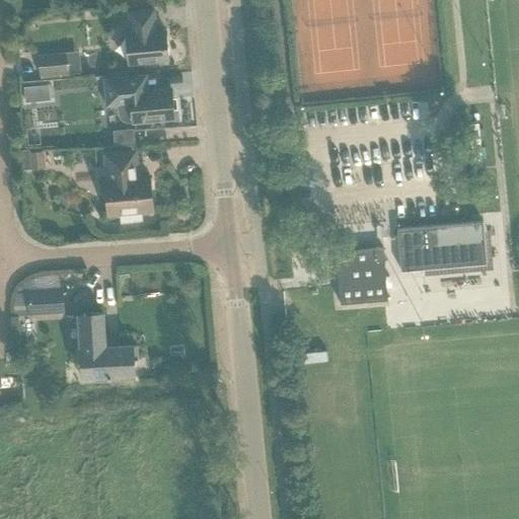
[(126,34),(128,64),(168,60),(165,30),(155,31),(153,10),(128,12),(130,34),(126,34)]
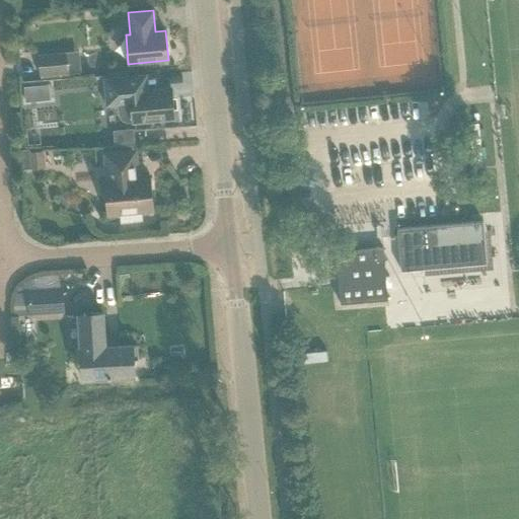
[(68,74),(66,52),(38,55),(40,77),(68,74)]
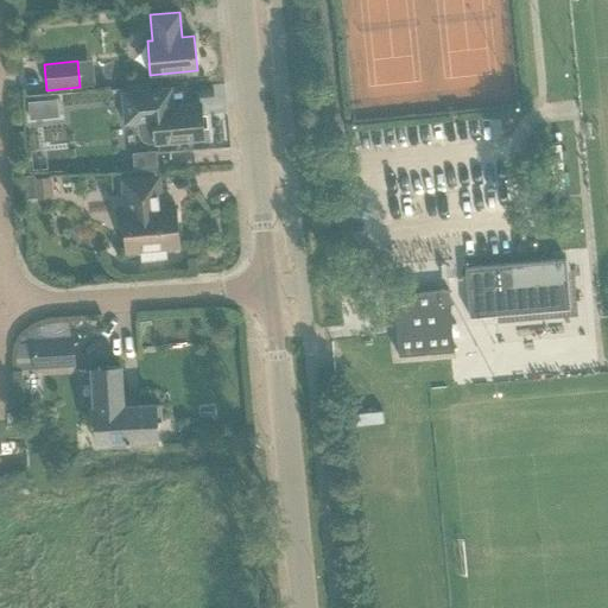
[(157,89),(121,93),(125,125),(138,124),(139,134),(143,139),(147,143),(154,141),(154,143),(203,138),(201,105),(175,107),(172,88),(157,89)]
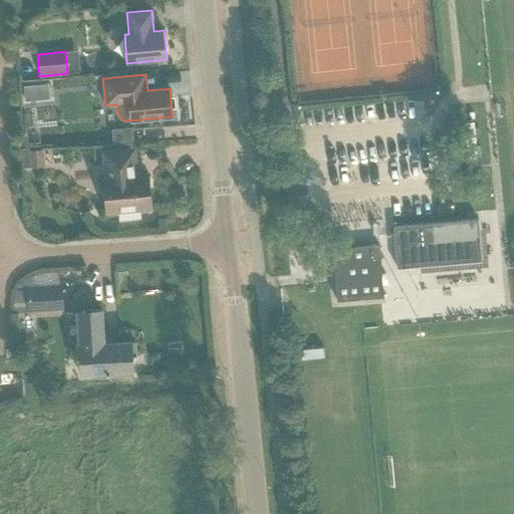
[(35,85),(23,86),(24,100),(24,101),(37,99),(38,99),(37,85),(35,85)]
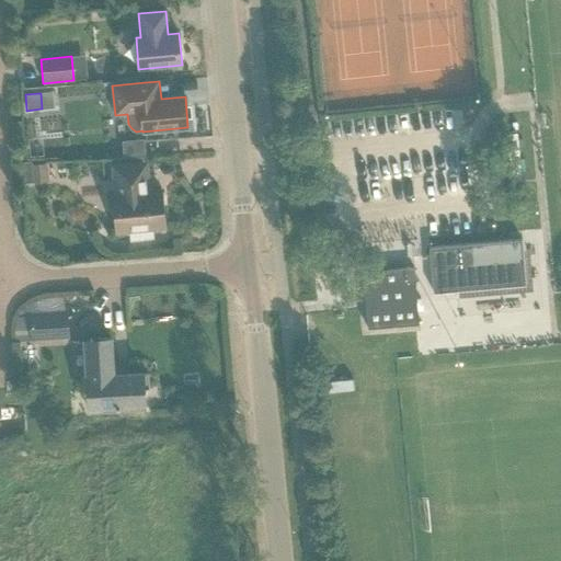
[(161,191),(149,192),(147,163),(113,167),(115,195),(113,195),(117,232),(129,231),(130,240),(153,238),(152,229),(164,228),(161,191)]
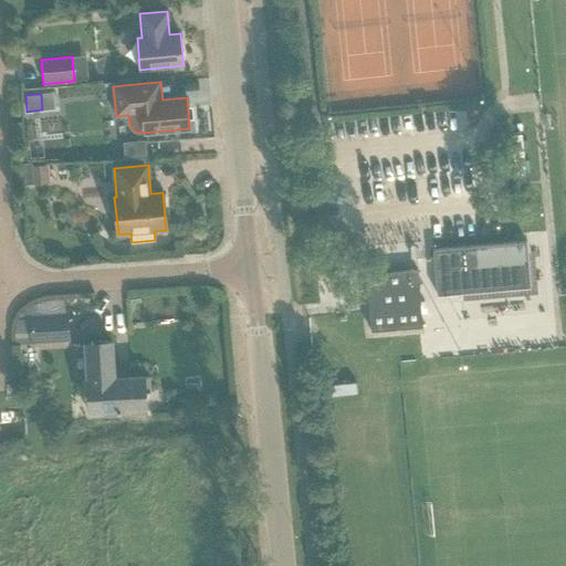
[(31,167),(32,185),(46,184),(44,166),(31,167)]
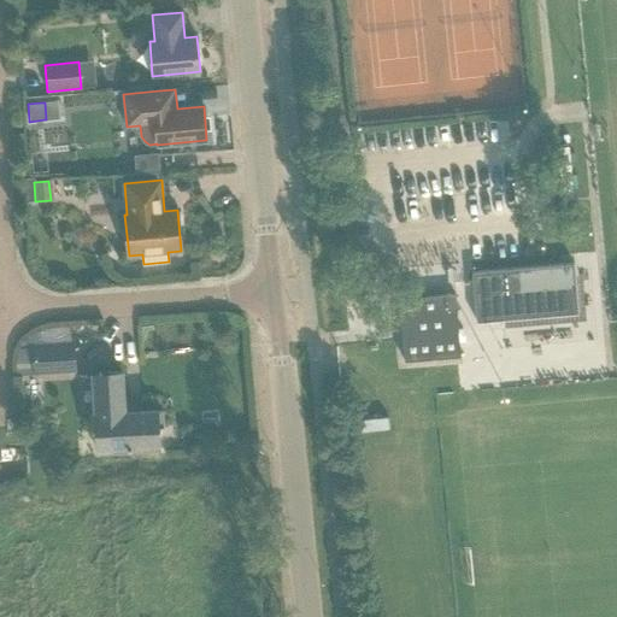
[(353,253),(356,277),(369,275),(368,270),(366,252),(353,253)]
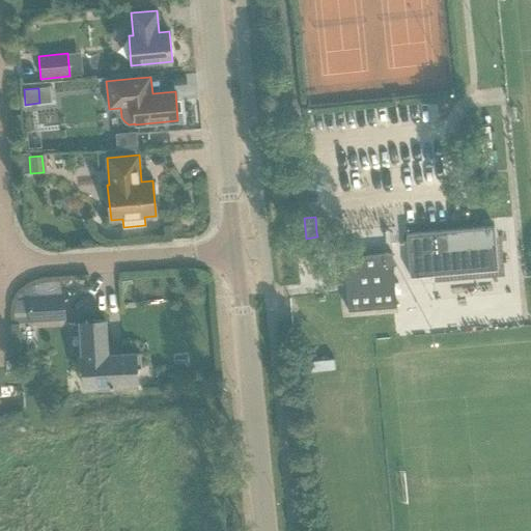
[(494,226),(407,234),(410,277),(498,269),(494,226)]
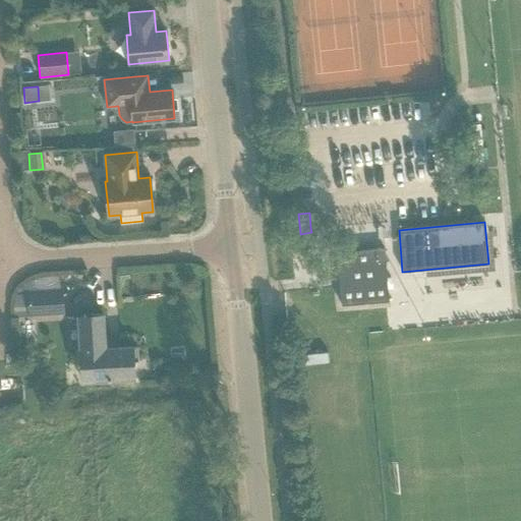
[(341,305),(389,302),(385,248),(337,252),(341,305)]
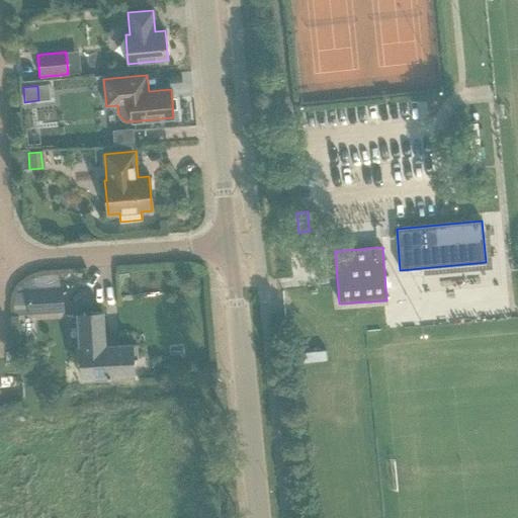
[(27,291),(28,314),(63,312),(62,289),(27,291)]
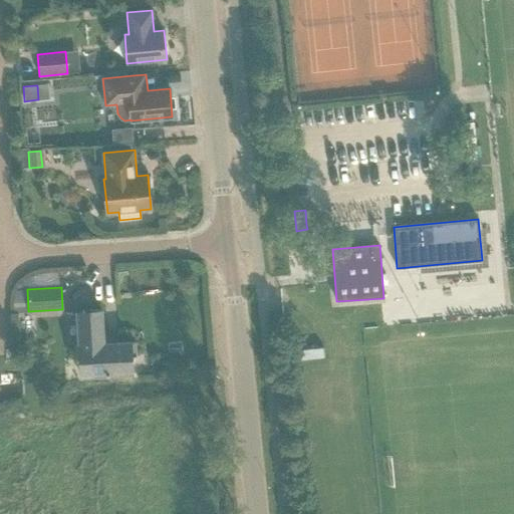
[(133,372),(132,356),(137,355),(136,341),(103,343),(99,343),(98,335),(102,335),(101,310),(77,311),(77,314),(80,314),(81,345),(90,345),(91,356),(80,357),(81,375),(96,374),(96,375),(105,374),(105,373),(133,372)]
